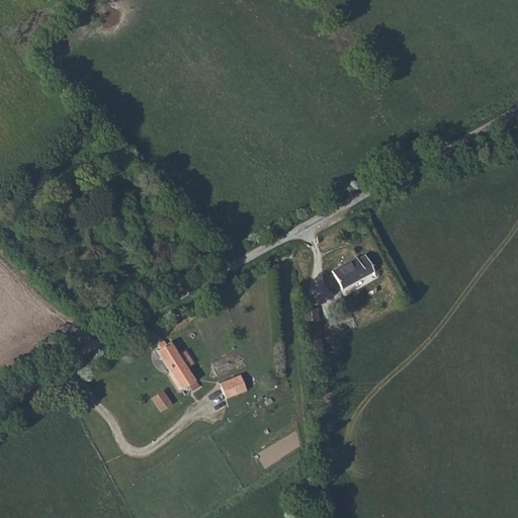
[(373,271),(364,255),(357,260),(356,258),(332,271),(341,289),(373,271)]
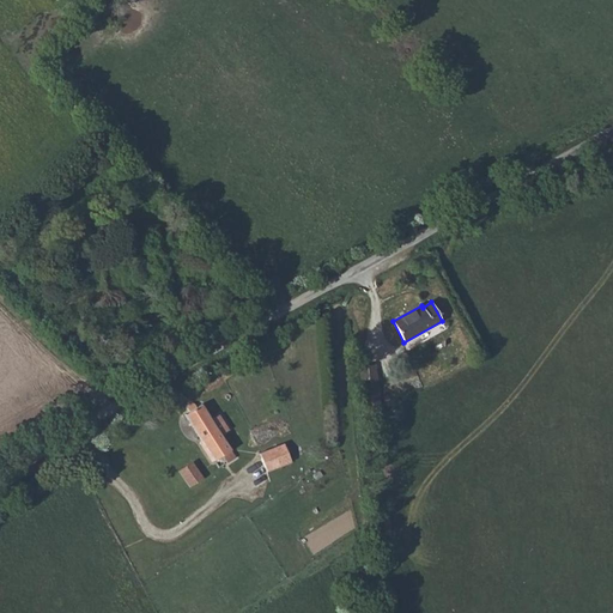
[(211,418),(202,406),(186,416),(214,461),(223,456),(226,463),(236,457),(223,436),(230,430),(219,414),(211,418)]
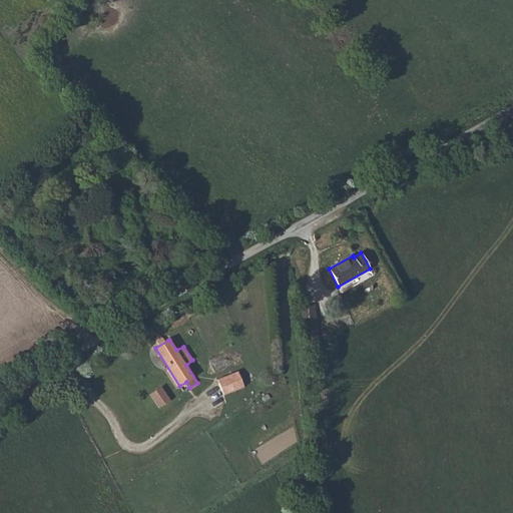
[(242,389),(238,374),(218,381),(222,396),(242,389)]
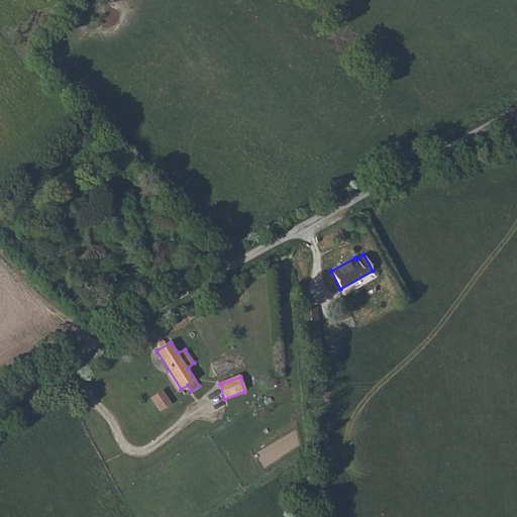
[(171,404),(158,383),(147,389),(161,411),(171,404)]
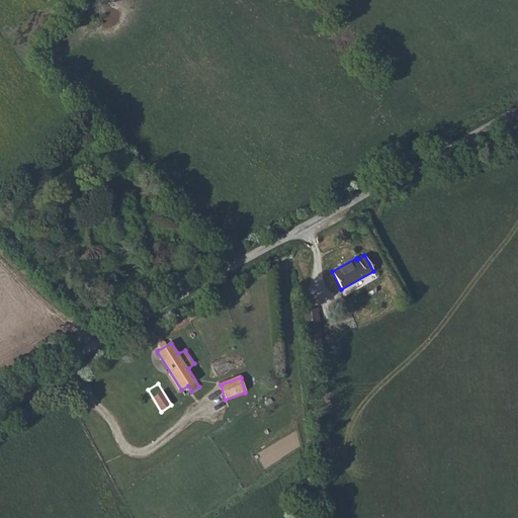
[(285,432),(288,437),(293,434),(289,426),(281,430),(282,434),(285,432)]
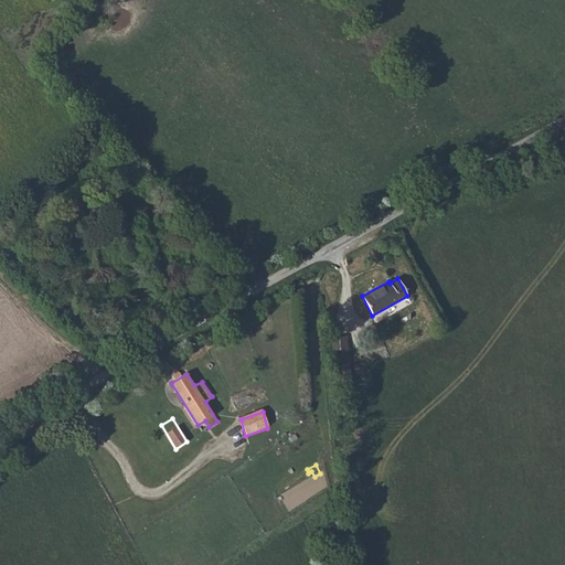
[(290,479),(274,491),(278,498),(295,486),(290,479)]
